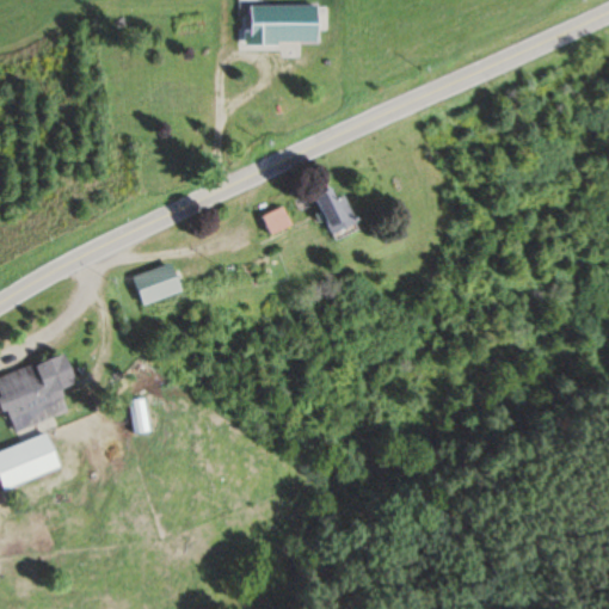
[(251,43),(320,43),(320,5),(251,5),(251,43)]
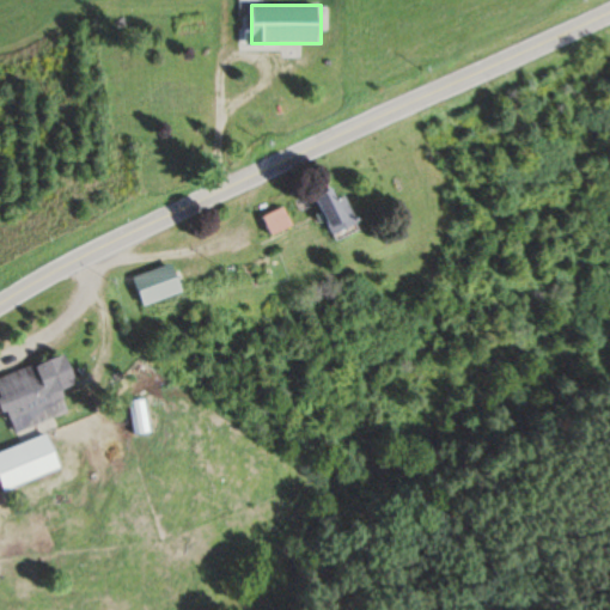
[(357,223),(345,195),(336,199),(331,188),(316,196),(333,233),(357,223)]
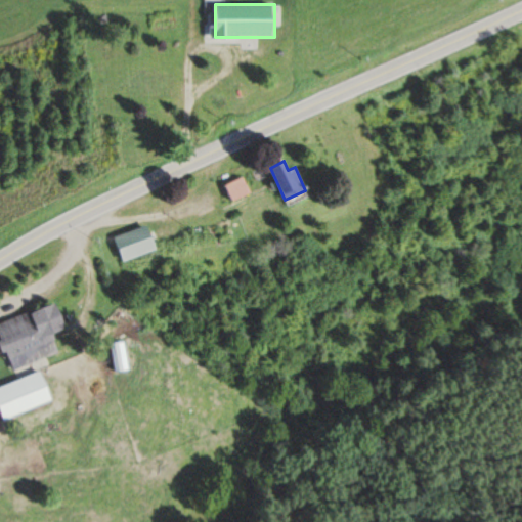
[(227,184),(232,199),(247,193),(242,179),(227,184)]
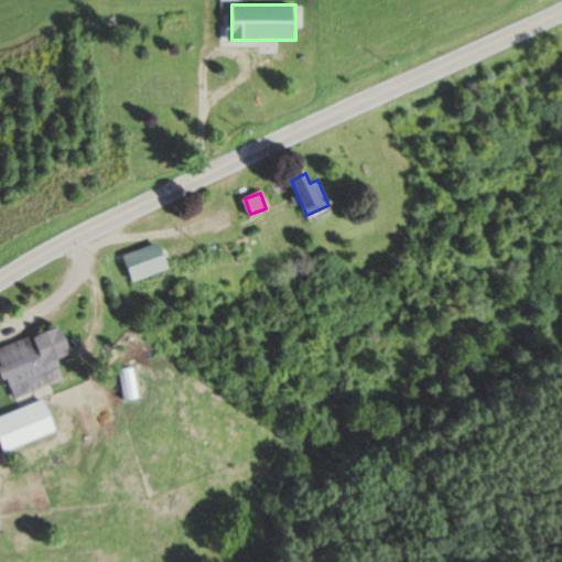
[(123,255),(132,281),(169,269),(160,241),(123,255)]
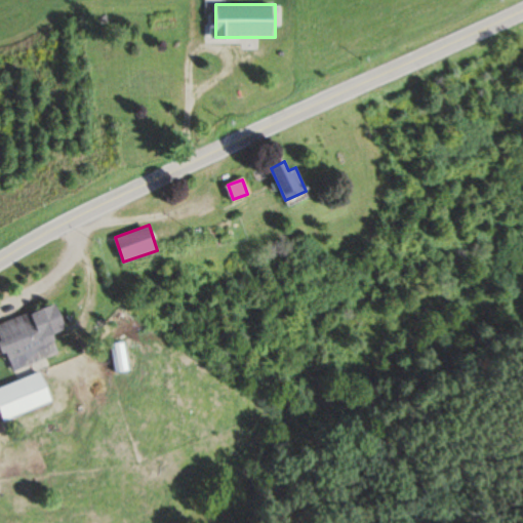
[(58,353),(52,333),(65,329),(55,303),(0,322),(0,340),(10,370),(58,353)]
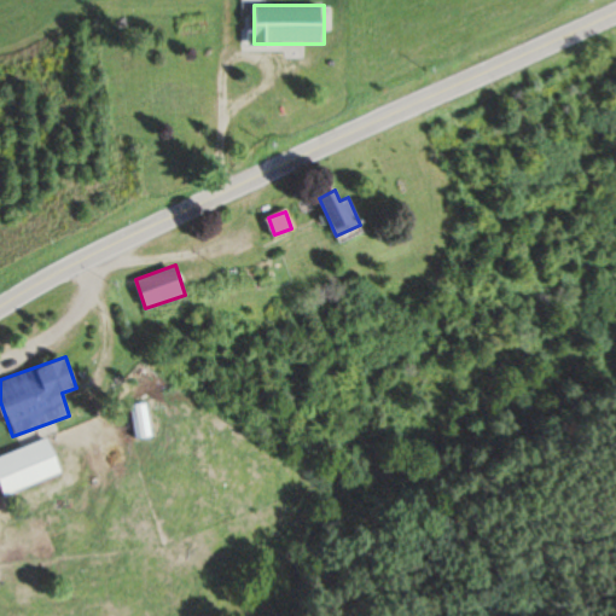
[(0,454),(0,487),(3,494),(60,474),(48,437),(0,454)]
